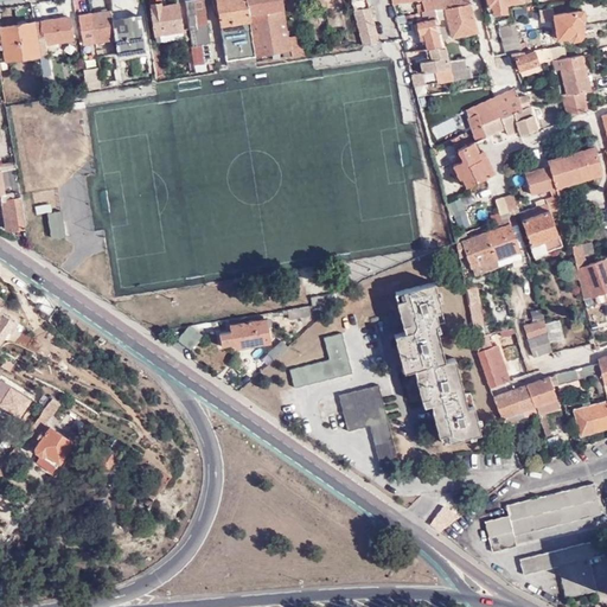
[(212,61),(203,0),(184,0),(195,63),(212,61)]
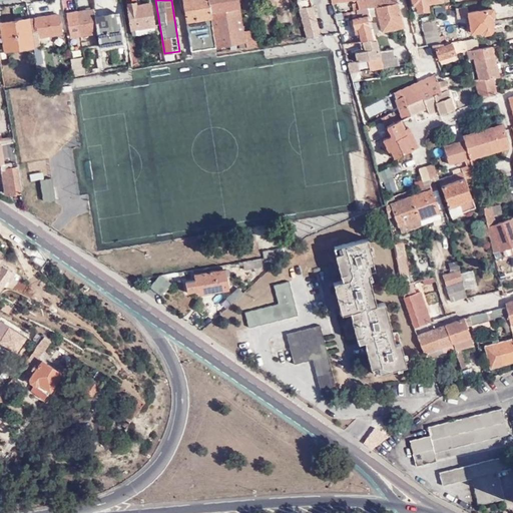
[(215,45),(207,0),(182,0),(191,55),(216,51),(215,45)]
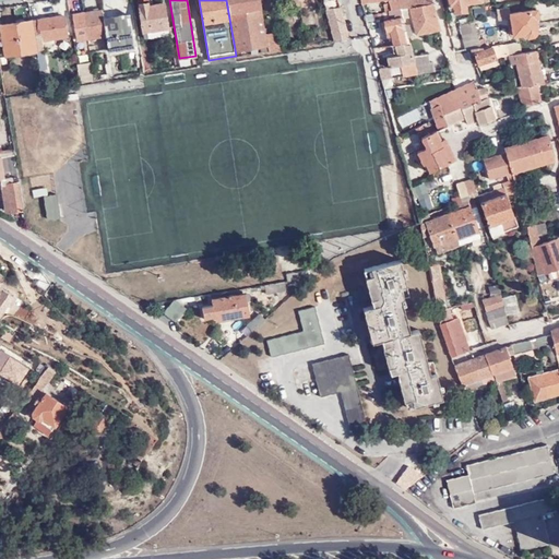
[(259,0),(226,0),(235,49),(259,46),(260,51),(268,50),(264,32),(259,0)]
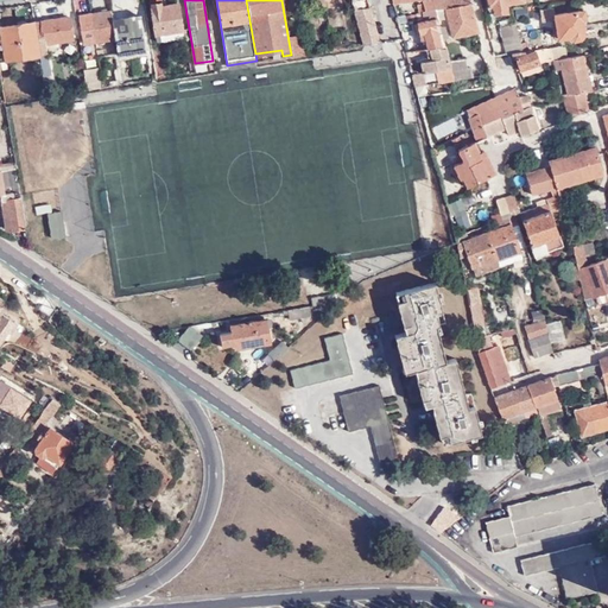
[(519,0),(486,0),(487,6),(492,6),(493,13),(510,11),(508,2),(519,0)]
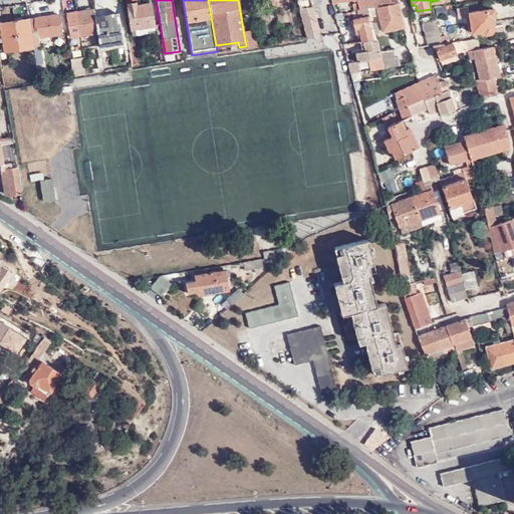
[(132,33),(154,30),(150,2),(137,4),(136,1),(127,2),(132,33)]
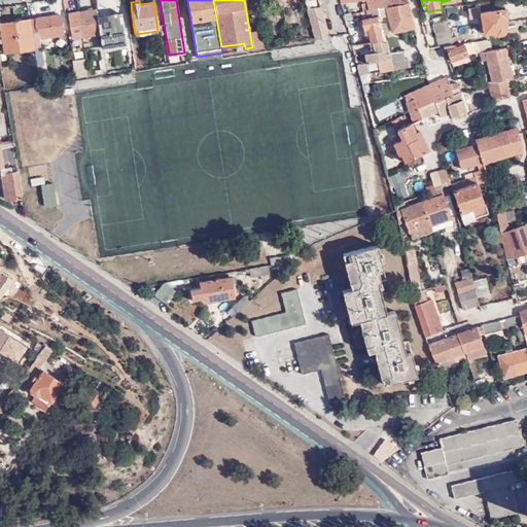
[(415,28),(408,2),(377,7),(379,14),(385,13),(384,10),(386,9),(391,31),(415,28)]
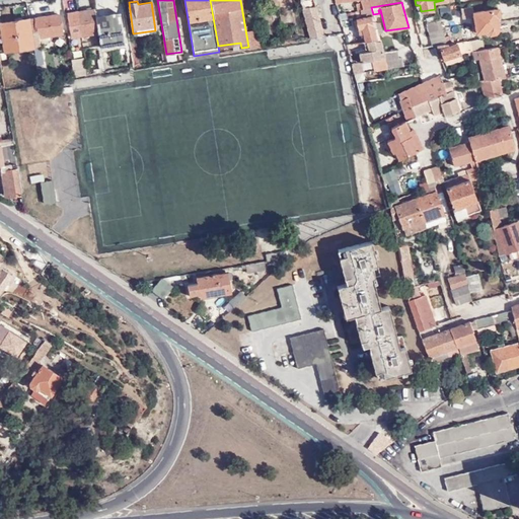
[(466,9),(458,10),(457,5),(438,8),(440,21),(467,17),(466,9)]
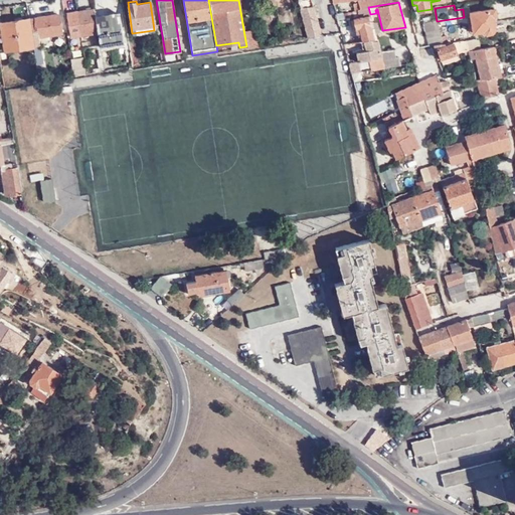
[(301,7),(307,36),(320,34),(313,6),(301,7)]
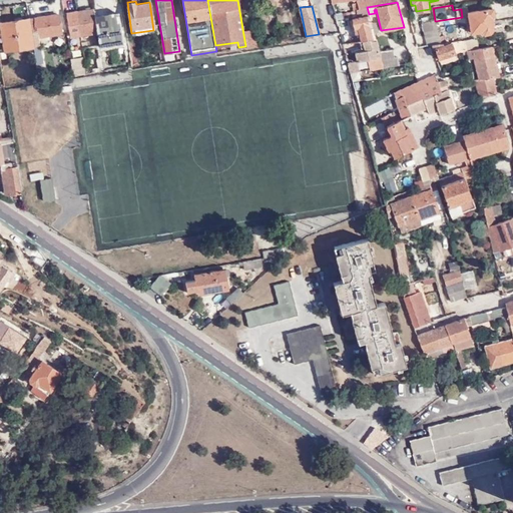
[(93,7),(76,10),(79,33),(96,30),(95,17),(93,7)]
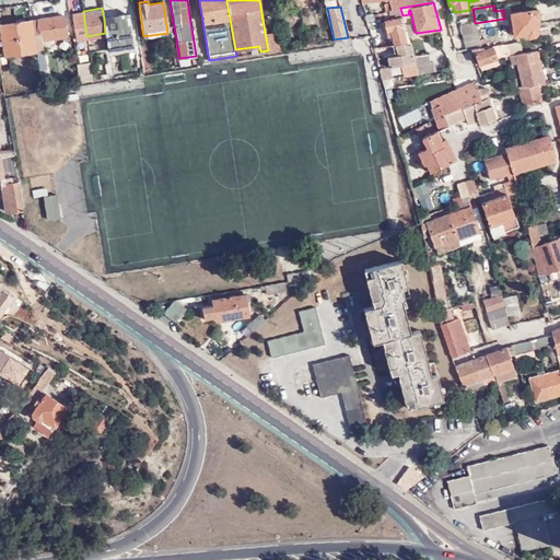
[(365,13),(366,20),(397,14),(398,18),(385,20),(388,34),(393,34),(394,42),(396,43),(408,41),(407,34),(404,23),(403,15),(400,8),(391,9),(382,10),(365,13)]
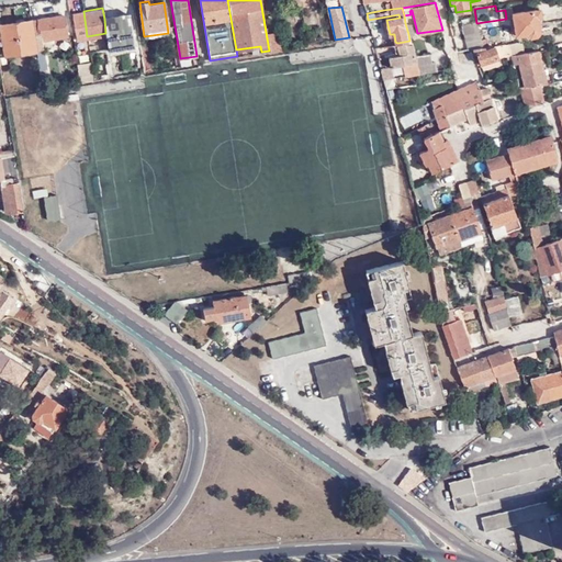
[(537,15),(540,14),(539,8),(512,11),(513,18),(508,18),(512,35),(515,35),(527,34),(528,35),(529,36),(536,35),(540,32),(537,15)]
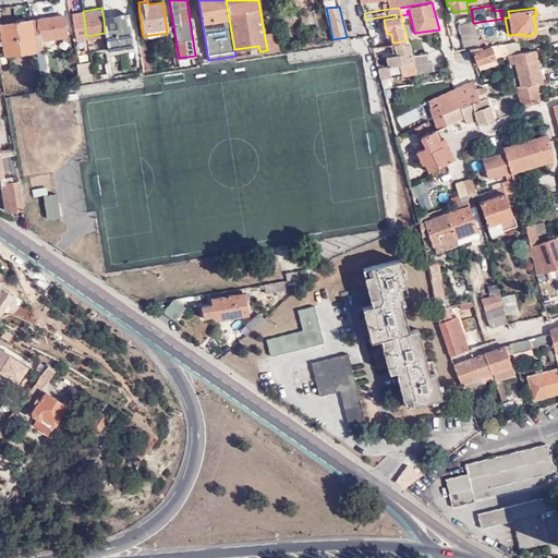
[(86,36),(83,11),(73,12),(76,37),(86,36)]
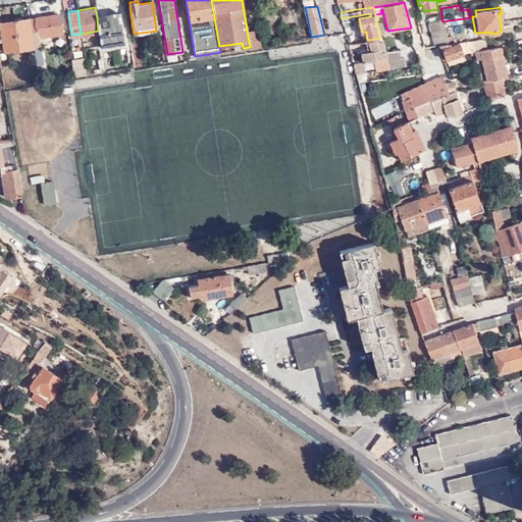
[(30,17),(34,45),(40,45),(39,36),(62,33),(59,13),(30,17)]
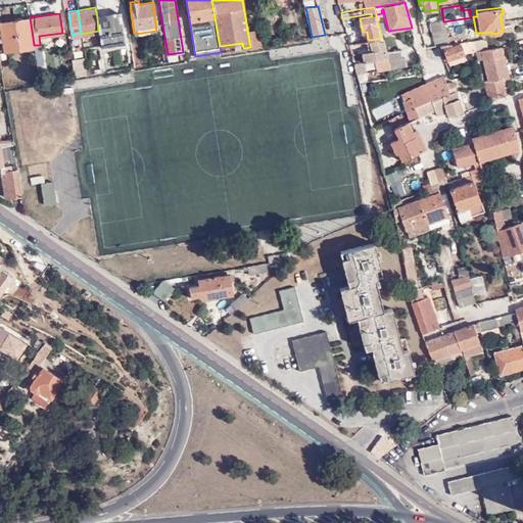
[(97,17),(98,31),(100,46),(126,42),(121,13),(97,17)]
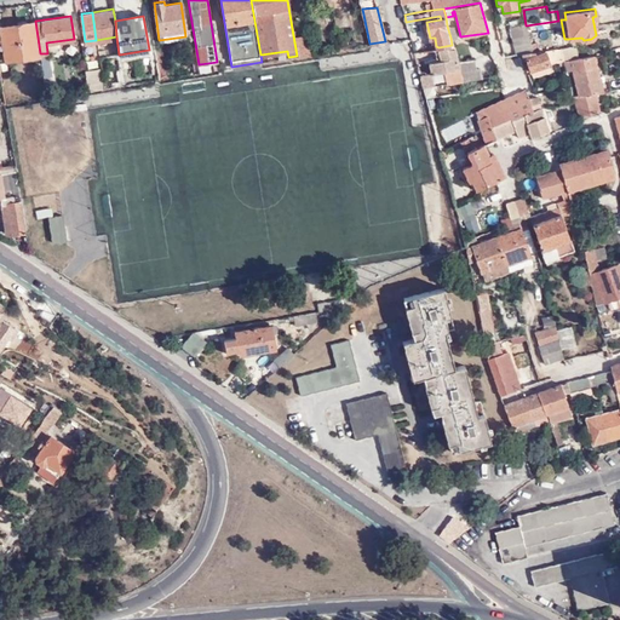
[(5,58),(40,53),(35,21),(0,26),(0,40),(1,40),(5,58)]
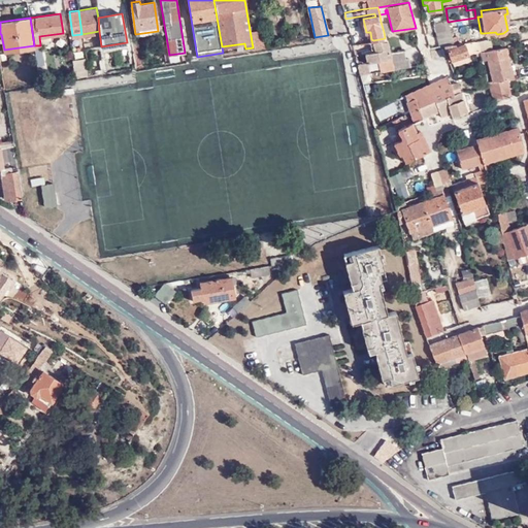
[(433,22),(438,45),(444,44),(453,42),(451,34),(450,31),(450,28),(447,29),(444,19),(433,22)]
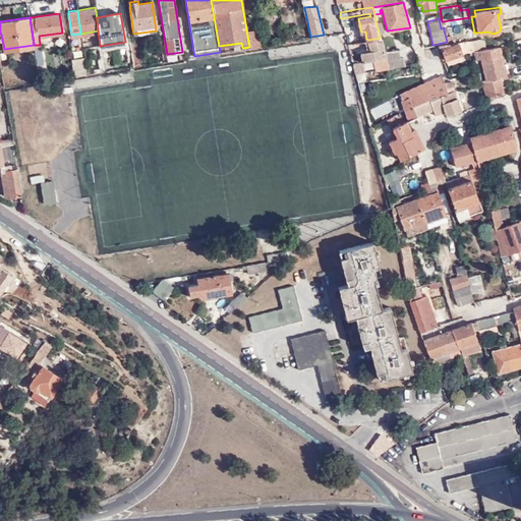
[(451,26),(452,39),(469,38),(468,25),(451,26)]
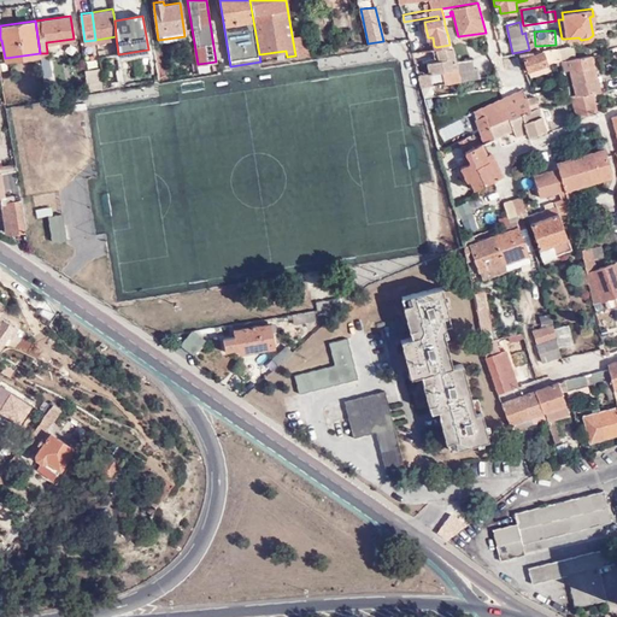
[(306,34),(292,35),(295,56),(311,53),(310,45),(307,46),(306,34)]
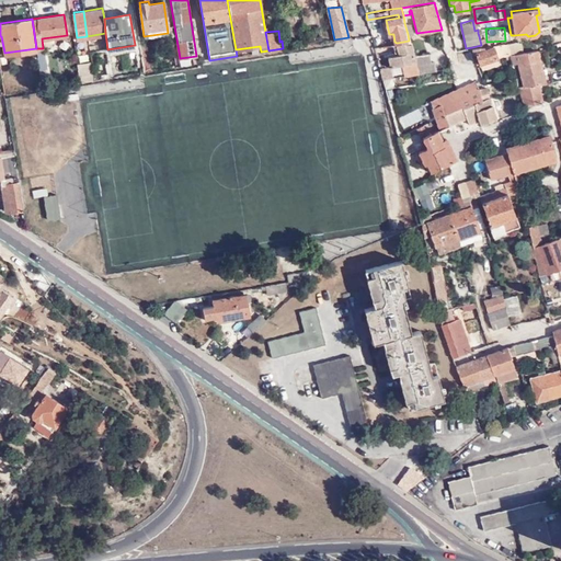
[(508,52),(518,50),(515,38),(506,38),(505,41),(508,52)]
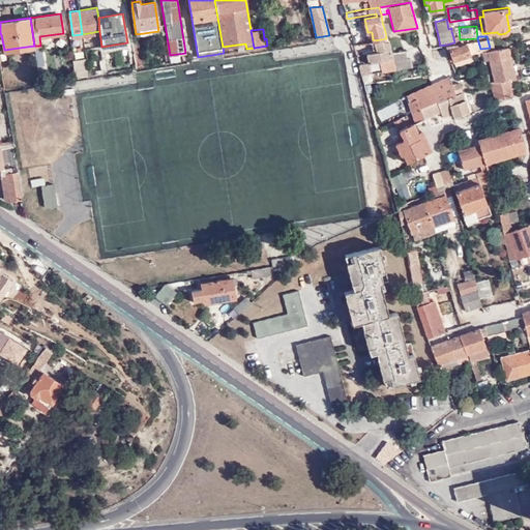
[(137,38),(131,38),(136,67),(141,66),(137,38)]
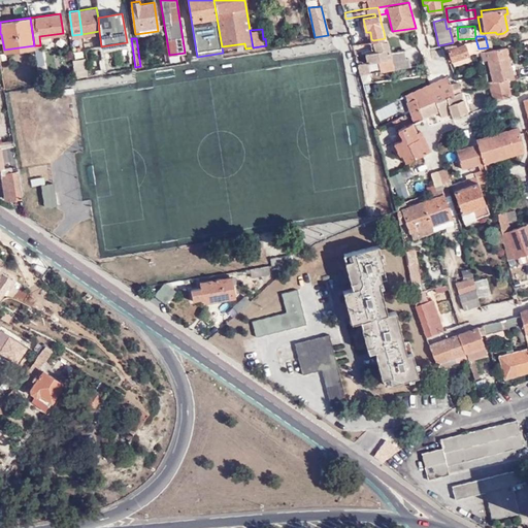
[(385,38),(373,40),(374,47),(373,50),(364,52),(366,61),(376,60),(377,66),(381,66),(382,69),(393,68),(388,51),(385,38)]
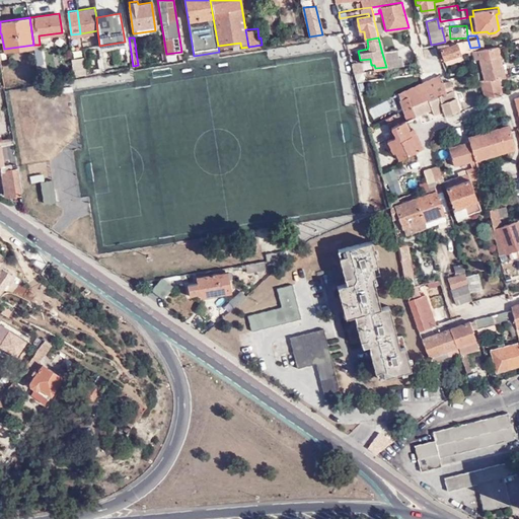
[(437,44),(438,49),(441,49),(444,58),(461,54),(461,50),(470,48),(467,38),(452,41),(450,42),(445,42),(437,44)]
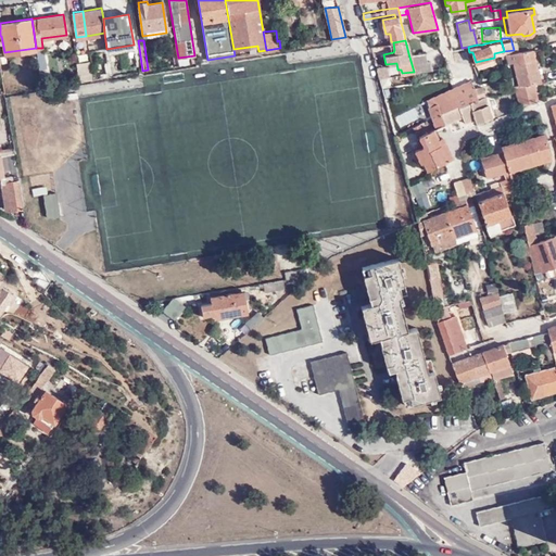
[(462,48),(451,50),(455,64),(471,61),(469,52),(468,47),(462,48)]
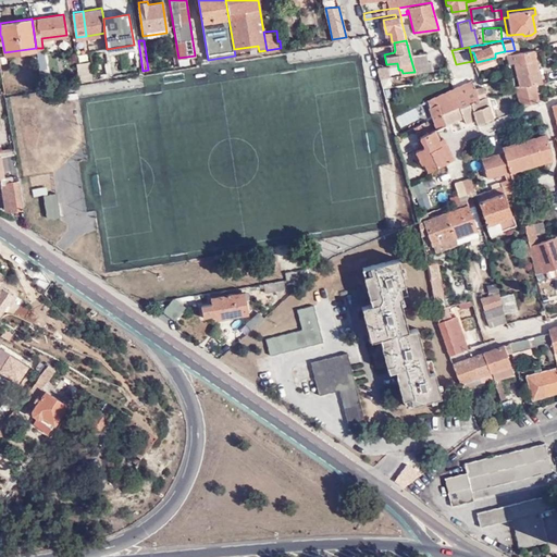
[(505,51),(507,61),(512,60),(518,83),(536,81),(541,79),(533,48),(515,50),(505,51)]
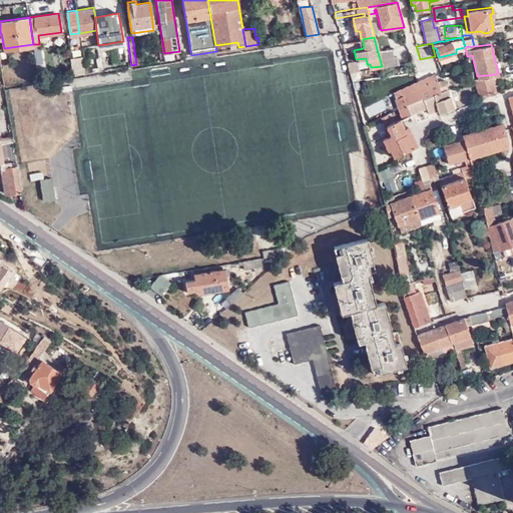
[(382,66),(398,64),(396,55),(393,56),(391,47),(377,49),(382,66)]
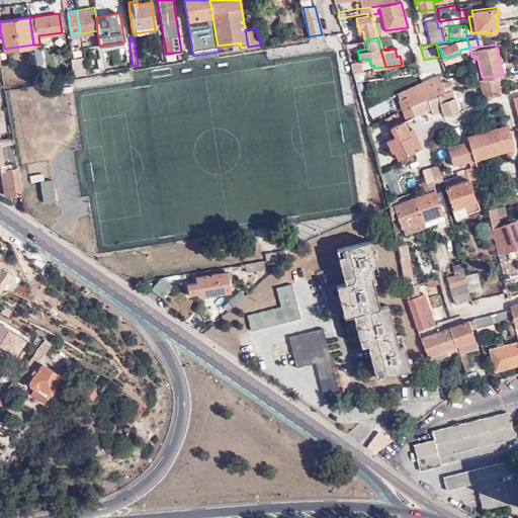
[(460,54),(443,58),(444,64),(462,61),(460,54)]
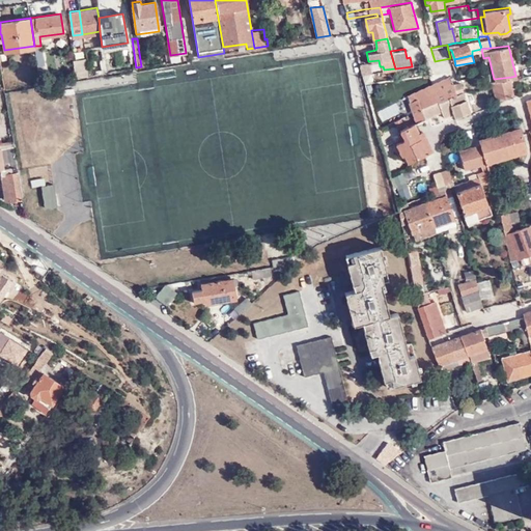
[(73,60),(74,72),(87,70),(86,59),(73,60)]
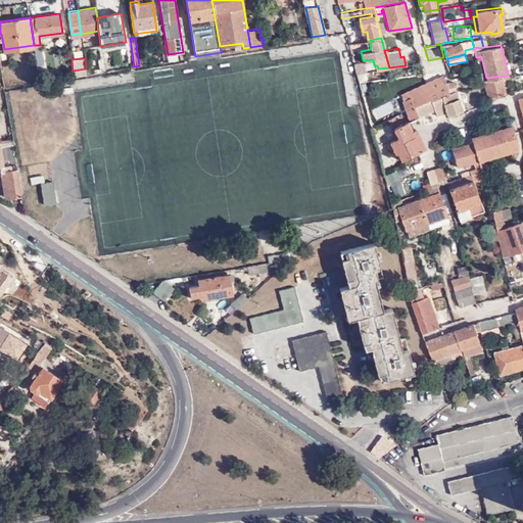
[(454,88),(456,88),(453,81),(447,83),(446,80),(444,81),(441,75),(426,82),(427,85),(425,86),(426,89),(403,99),(411,117),(434,107),(453,100),(452,98),(454,96),(452,90),(454,88)]
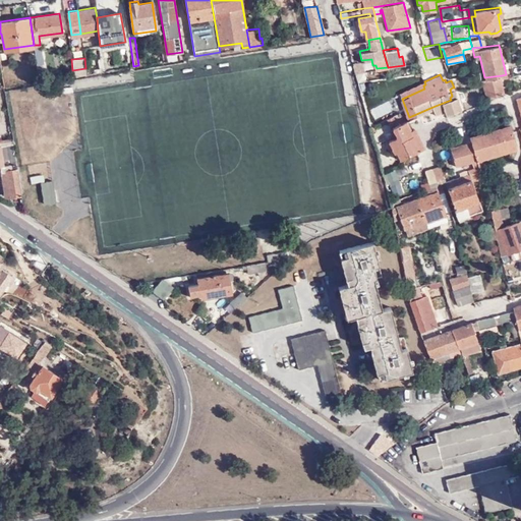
[(505,93),(502,75),(484,77),(481,78),(485,96),(505,93)]
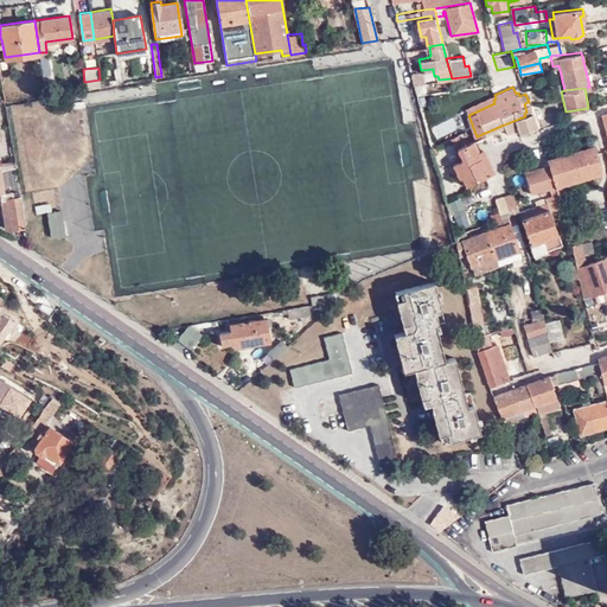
[(538,127),(529,102),(526,102),(524,104),(526,112),(524,114),(525,116),(504,125),(506,133),(519,128),(521,133),(538,127)]
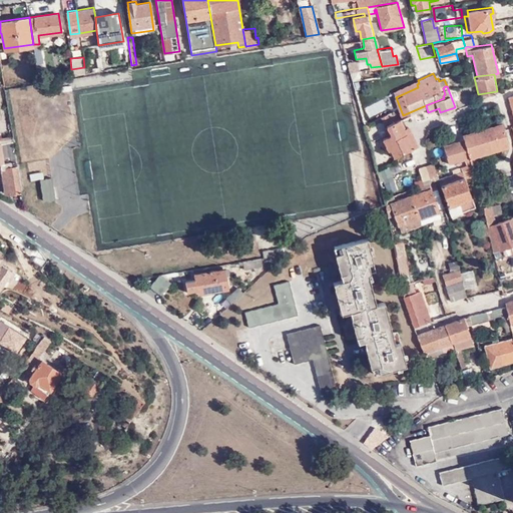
[(382,99),(365,107),(369,116),(386,108),(382,99)]
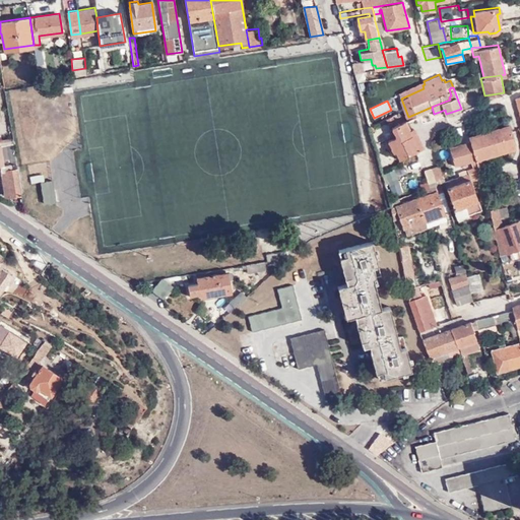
[(399,158),(418,148),(409,129),(405,120),(391,127),(395,136),(386,141),(392,152),(395,151),(399,158)]
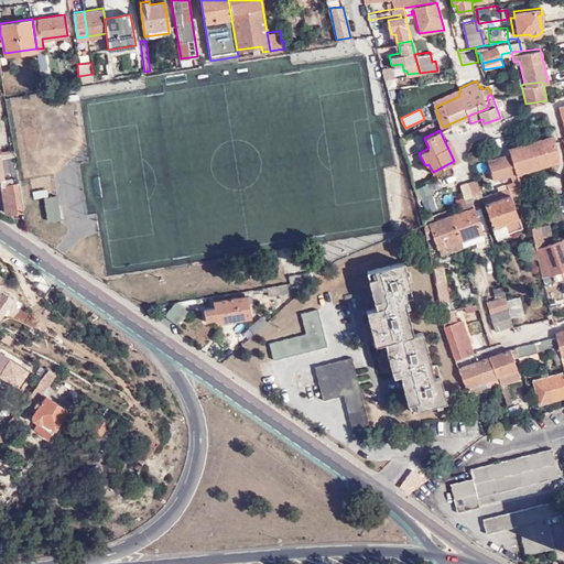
[(552,133),(509,147),(510,151),(517,181),(527,179),(523,169),(559,158),(552,133)]
